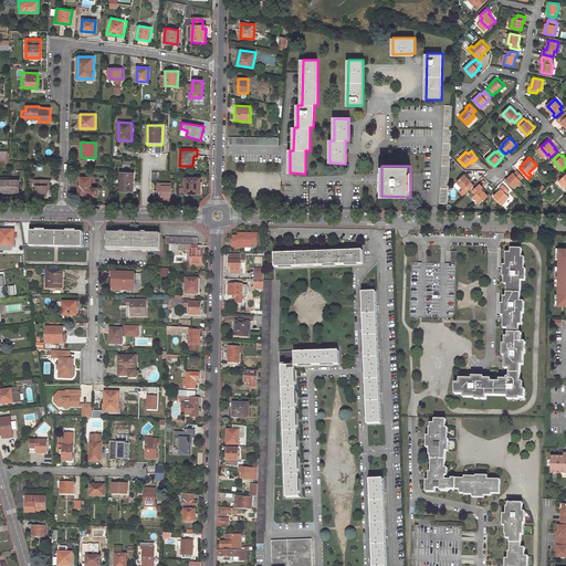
[(506,179),(513,187),(521,179),(523,176),(519,170),(517,170),(514,174),(514,173),(510,176),(506,179)]
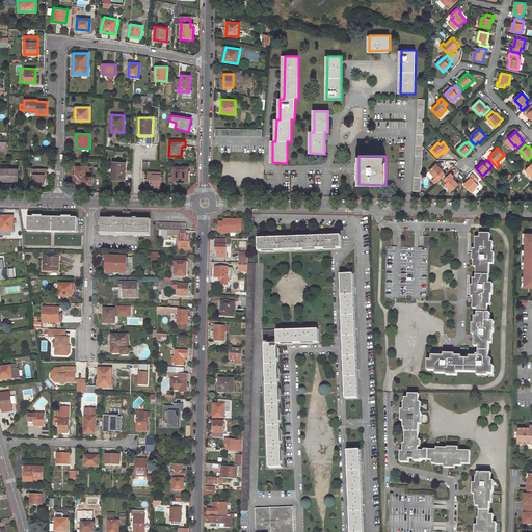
[(126,180),(126,162),(113,162),(113,179),(126,180)]
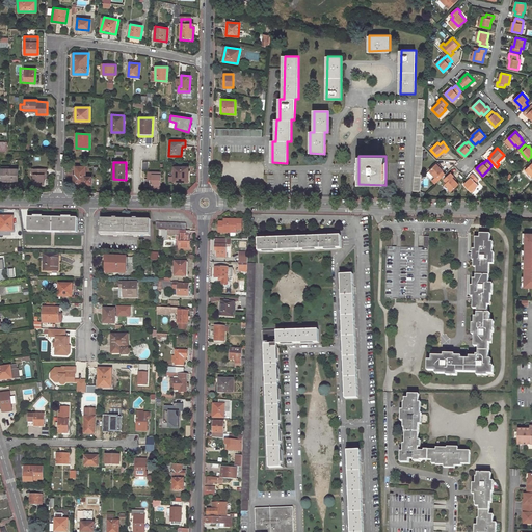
[(437,163),(430,170),(437,177),(441,179),(446,174),(444,171),(445,170),(441,166),(437,163)]
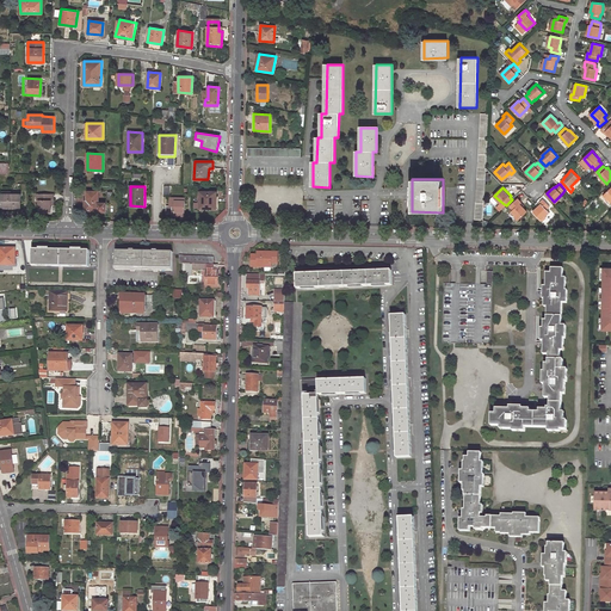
[(20,204),(20,195),(11,195),(11,192),(2,192),(2,207),(14,207),(14,204),(20,204)]
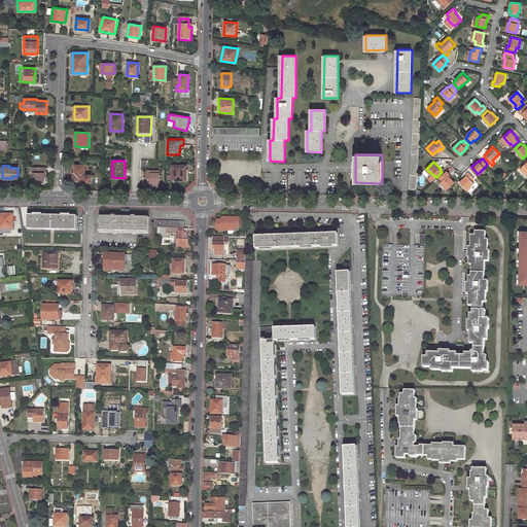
[(85,176),(85,166),(75,166),(75,167),(74,167),(73,182),(84,182),(84,183),(92,183),(92,176),(85,176)]
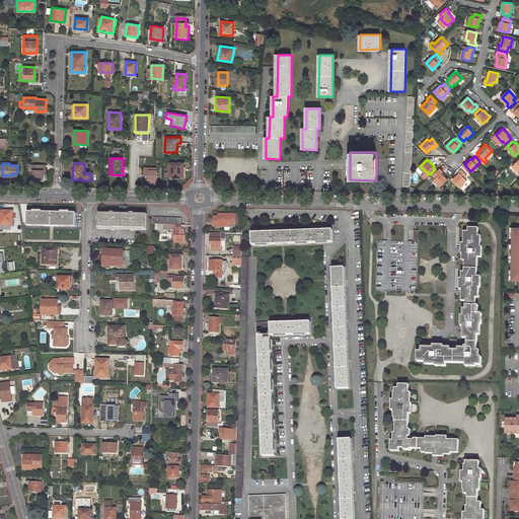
[(181,163),(170,163),(169,176),(183,177),(183,165),(181,165),(181,163)]
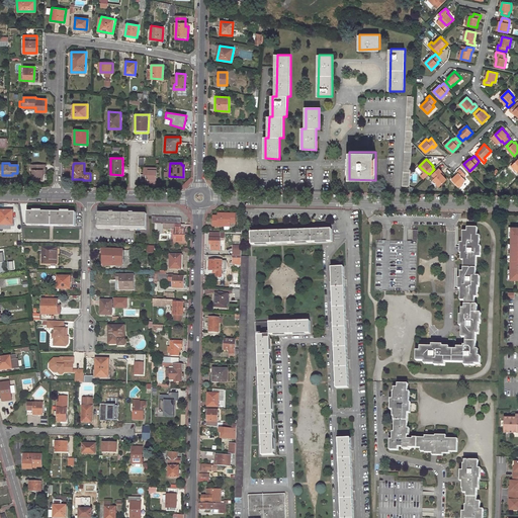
[(45,170),(45,164),(31,164),(30,169),(32,169),(32,179),(42,179),(42,174),(42,170),(45,170)]
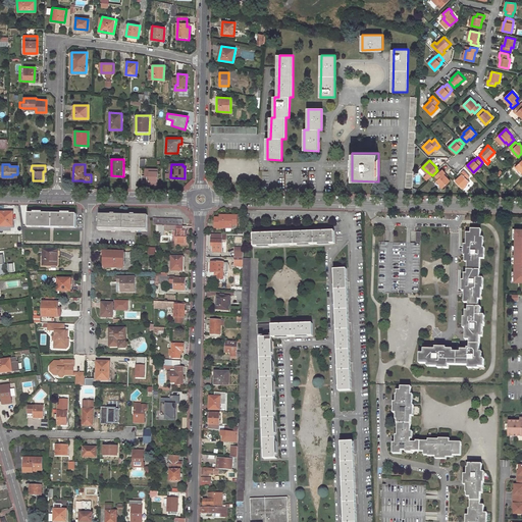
[(158,185),(158,169),(146,169),(146,176),(143,176),(143,183),(148,183),(148,185),(158,185)]
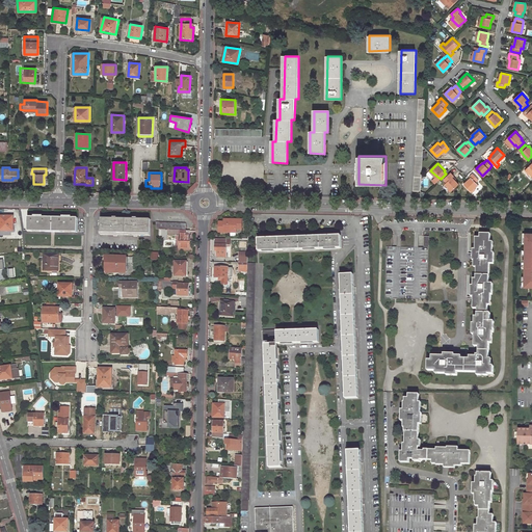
[(452,191),(459,184),(455,180),(453,178),(454,176),(451,173),(444,179),(447,182),(446,184),(452,191)]
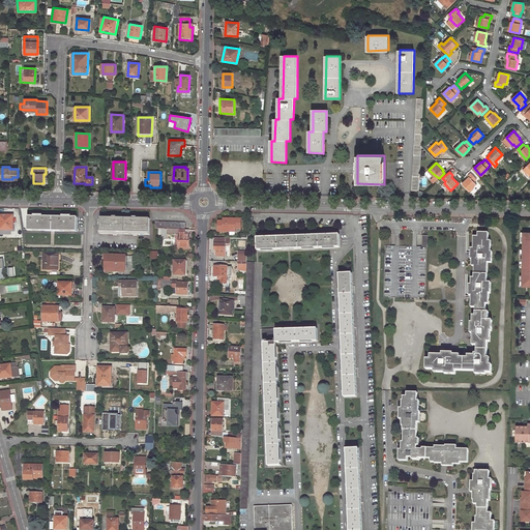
[(469,189),(476,183),(474,180),(476,178),(471,172),(468,175),(469,176),(466,179),(463,183),(469,189)]
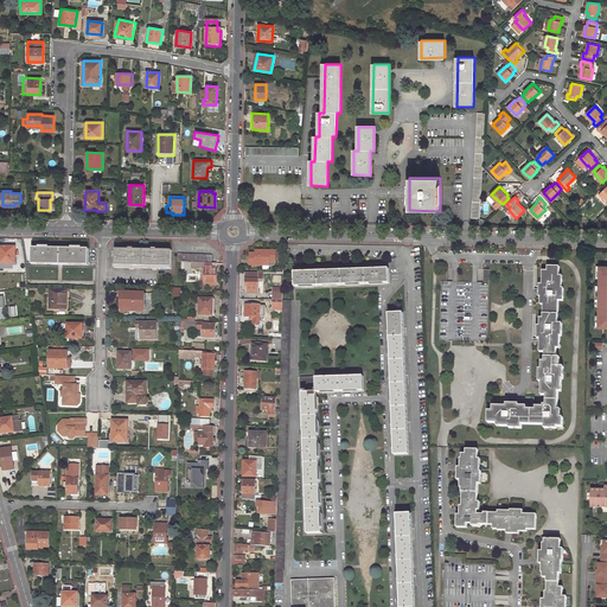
[(0,262),(14,262),(14,247),(0,246),(0,262)]
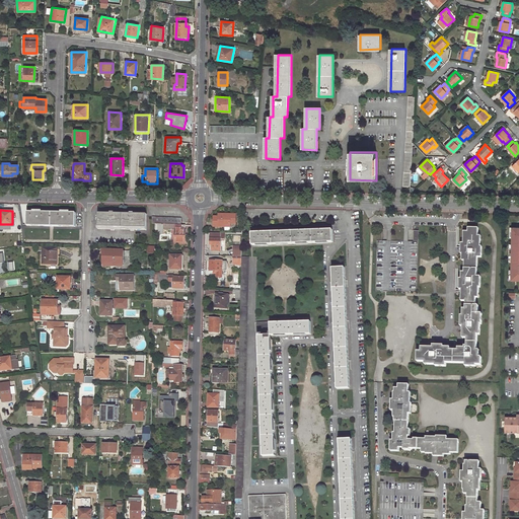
[(75,225),(76,213),(69,213),(61,213),(42,212),(33,212),(27,212),(27,224),(75,225)]
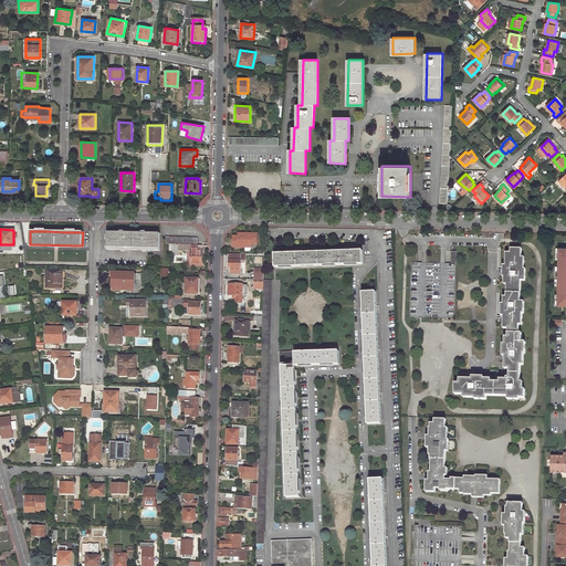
[(160,248),(161,234),(108,232),(108,247),(160,248)]
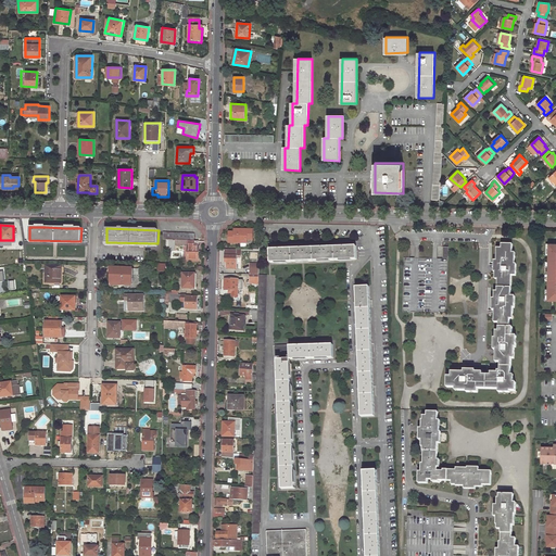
[(252,239),(253,229),(235,229),(235,231),(229,231),(229,242),(247,242),(247,239),(252,239)]
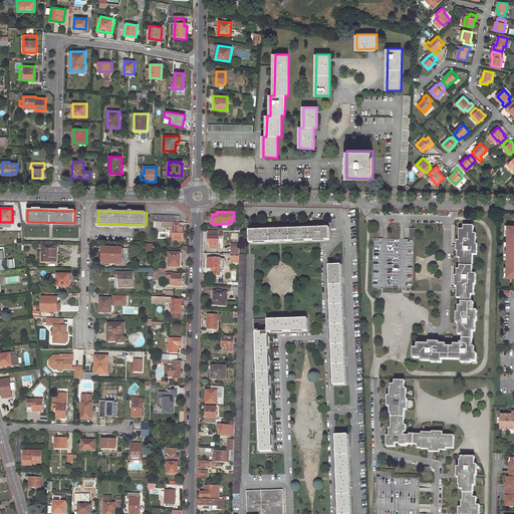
[(173,239),(184,239),(184,223),(179,223),(154,222),(154,232),(162,233),(162,228),(174,228),(173,239)]
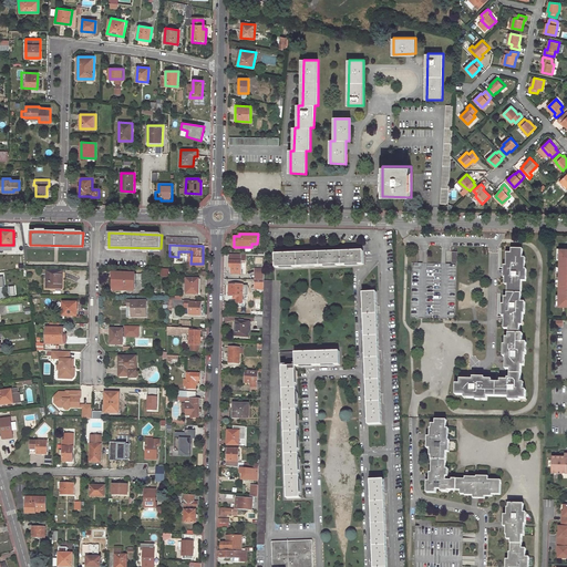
[(473,379),(461,379),(460,383),(456,383),(455,394),(464,394),(463,398),(475,398),(475,399),(486,399),(487,395),(508,395),(508,399),(519,399),(519,398),(525,398),(525,389),(523,389),(524,382),(521,382),(522,364),(524,364),(525,353),(526,353),(526,342),(523,342),(523,333),(521,333),(521,325),(523,325),(523,313),(525,313),(525,301),(521,301),(522,280),(526,280),(526,268),(525,268),(525,257),(522,257),(523,249),(512,248),(512,253),(506,253),(506,265),(504,265),(504,277),(505,277),(505,284),(507,284),(507,297),(505,297),(505,305),(503,303),(503,316),(505,316),(504,328),(508,328),(508,338),(506,338),(506,344),(504,344),(504,357),(506,357),(505,369),(509,369),(509,378),(507,378),(507,380),(501,380),(501,382),(492,382),(492,379),(484,379),(484,377),(473,377),(473,379)]
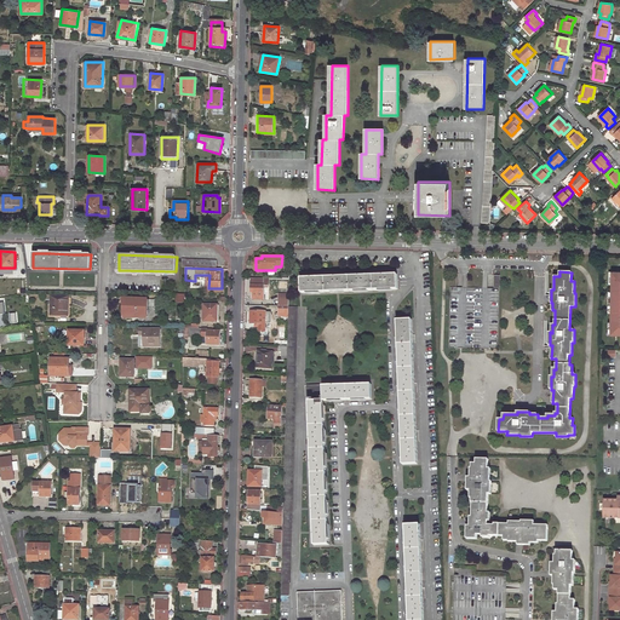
[(610,322),(610,336),(619,334),(619,271),(613,273),(612,285),(612,292),(608,292),(608,302),(612,302),(612,306),(608,306),(608,316),(612,316),(610,322)]
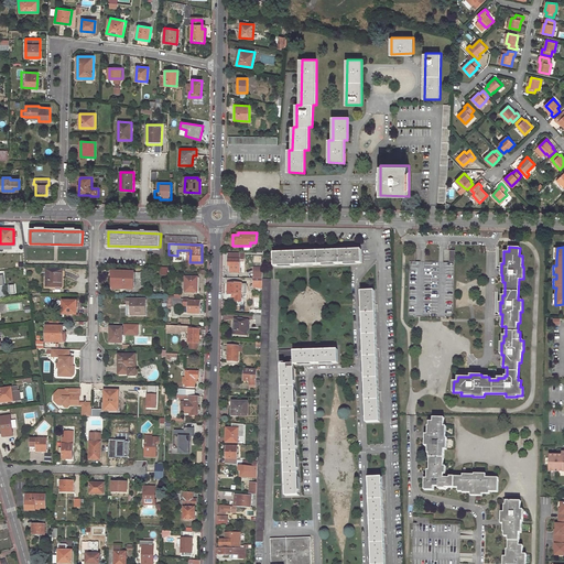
[(362,263),(361,250),(274,252),(274,267),(362,263)]
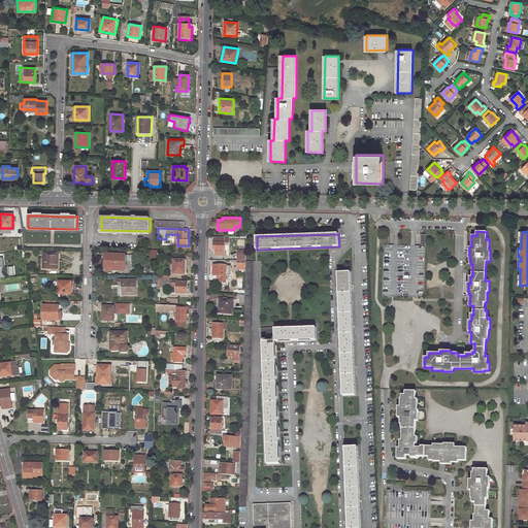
[(383,296),(424,297),(426,234),(421,234),(421,245),(384,245),(383,296)]
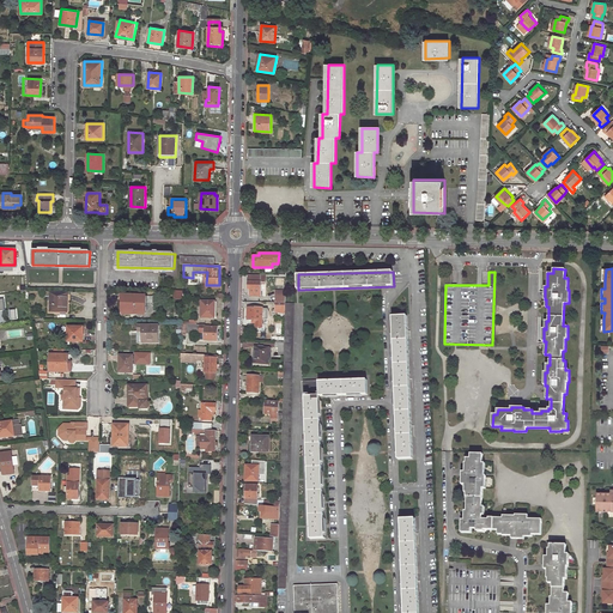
[(266,275),(249,274),(248,289),(250,289),(250,296),(261,296),(261,283),(266,283),(266,275)]
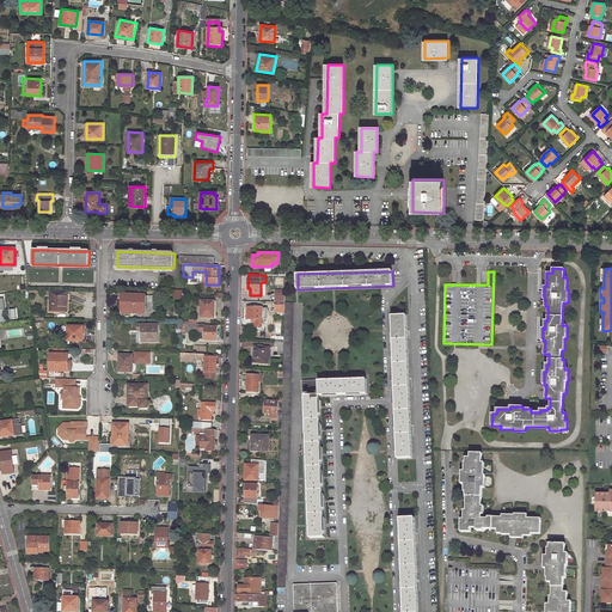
[(286,291),(281,289),(281,295),(276,295),(276,303),(285,303),(286,291)]
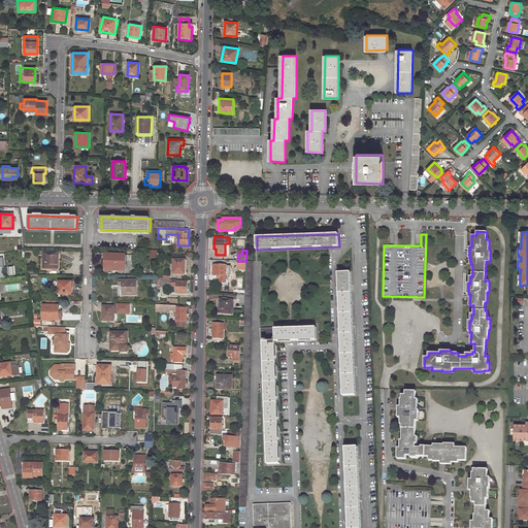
[(125,270),(126,255),(105,255),(105,269),(125,270)]
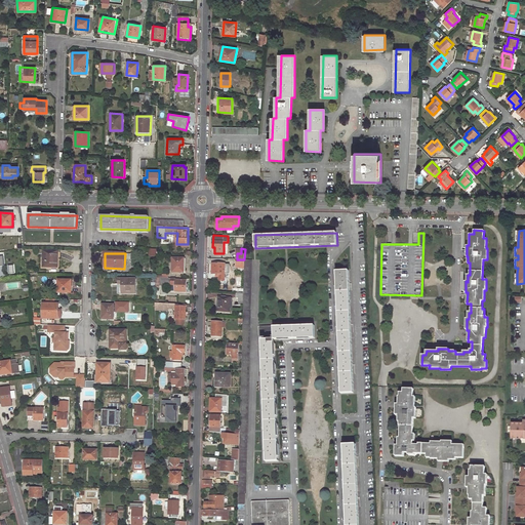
[(56,270),(56,254),(43,254),(42,269),(56,270)]
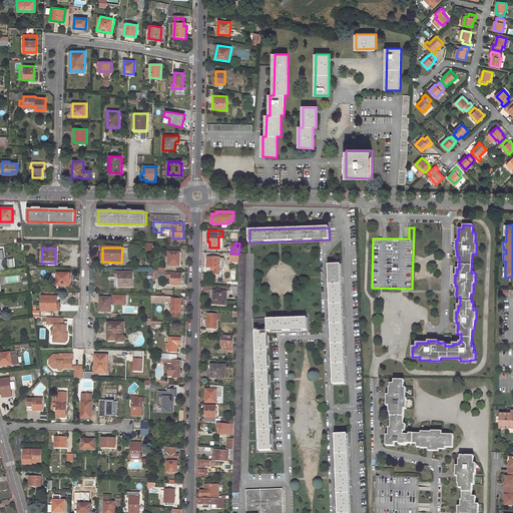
[(181,262),(181,252),(169,251),(168,266),(178,266),(178,262),(181,262)]
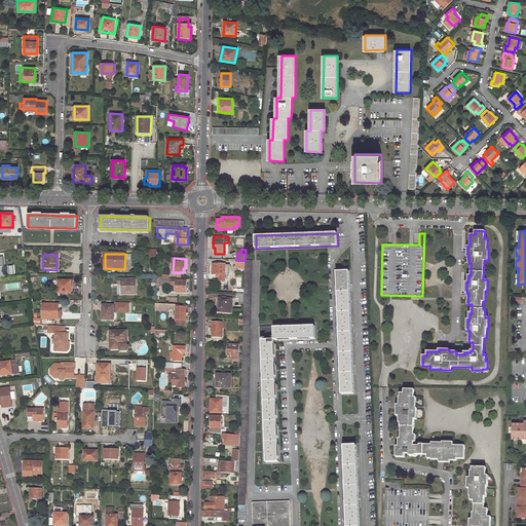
[(236,269),(245,269),(245,260),(237,260),(236,269)]
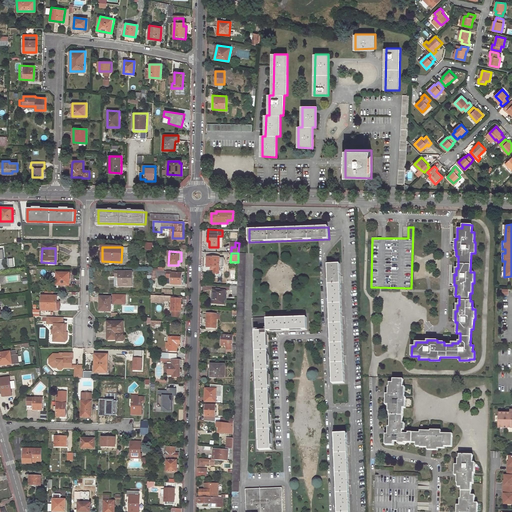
[(219,269),(219,257),(207,257),(207,267),(211,267),(211,269),(219,269)]
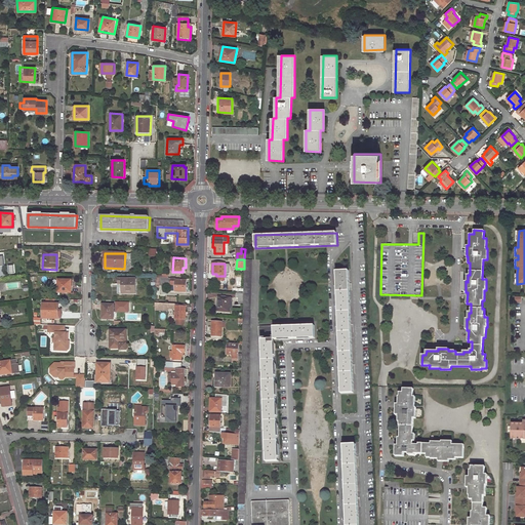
[(350,281),(349,271),(336,271),(336,281),(337,301),(338,322),(339,342),(339,363),(340,384),(340,393),(354,393),(354,384),(353,363),(352,342),(351,322),(350,301),(350,281)]
